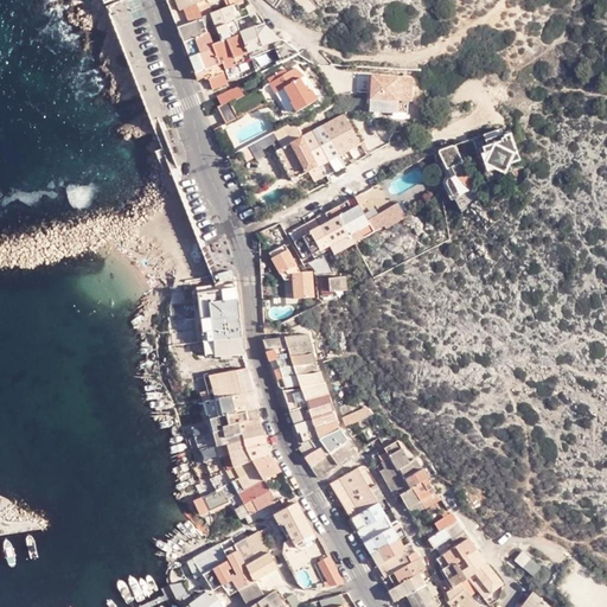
[(184,0),(168,0),(167,1),(173,14),(187,8),(184,0)]
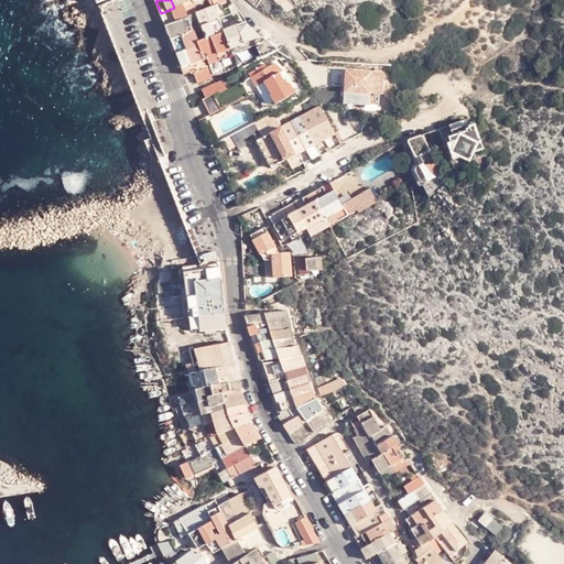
[(205,0),(209,10),(214,9),(218,7),(225,4),(219,0),(217,0),(214,1),(213,0),(205,0)]
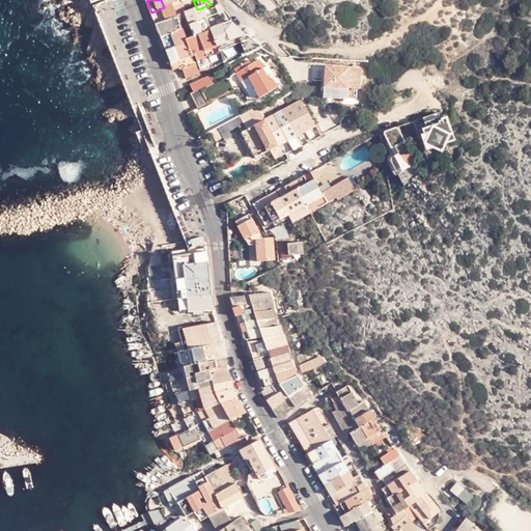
[(164,7),(151,12),(154,20),(156,25),(177,17),(186,15),(180,2),(164,7)]
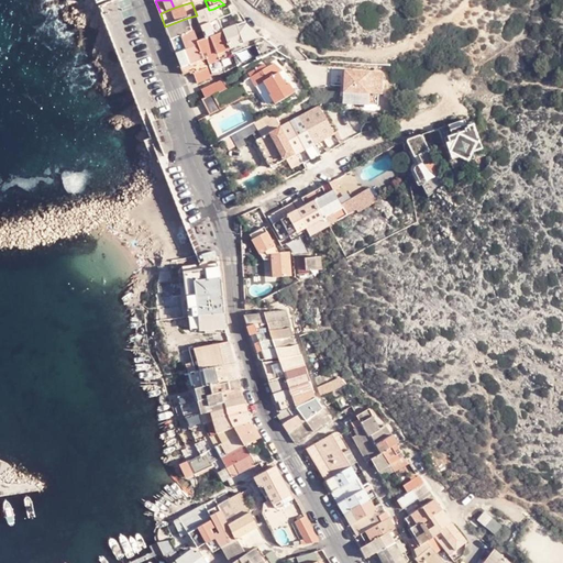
[(220,13),(218,7),(213,9),(219,21),(229,18),(227,11),(220,13)]
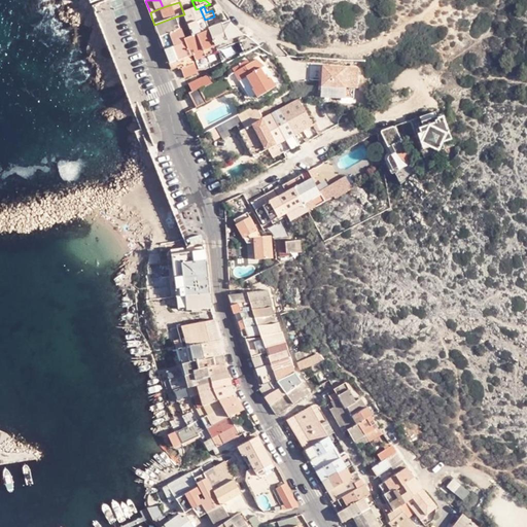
[(196,9),(184,14),(188,26),(205,20),(200,8),(196,9)]
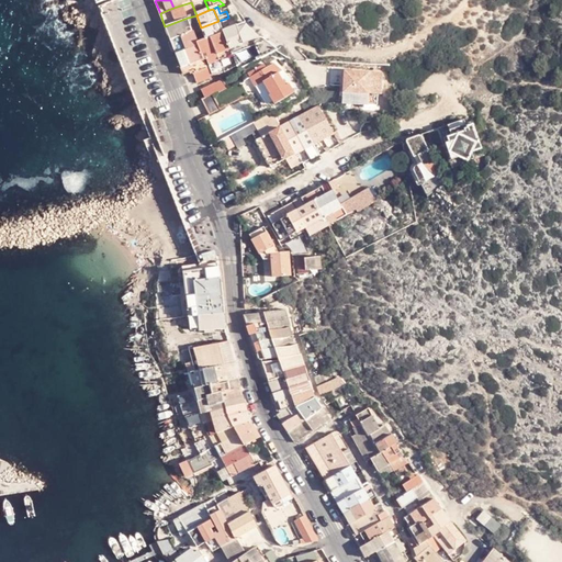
[(201,27),(197,15),(188,18),(193,32),(194,33),(202,30),(201,27)]
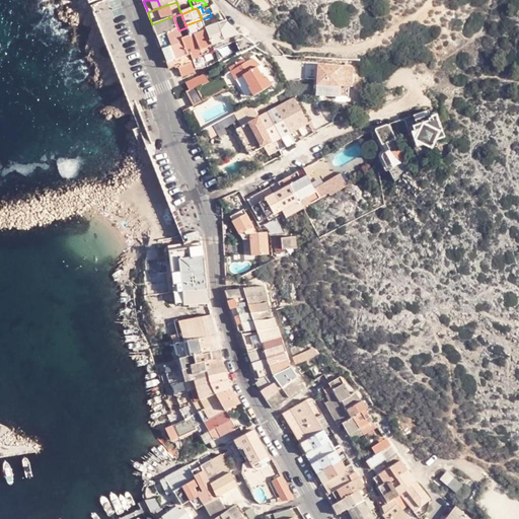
[(173,16),(152,24),(157,39),(163,35),(178,29),(173,16)]
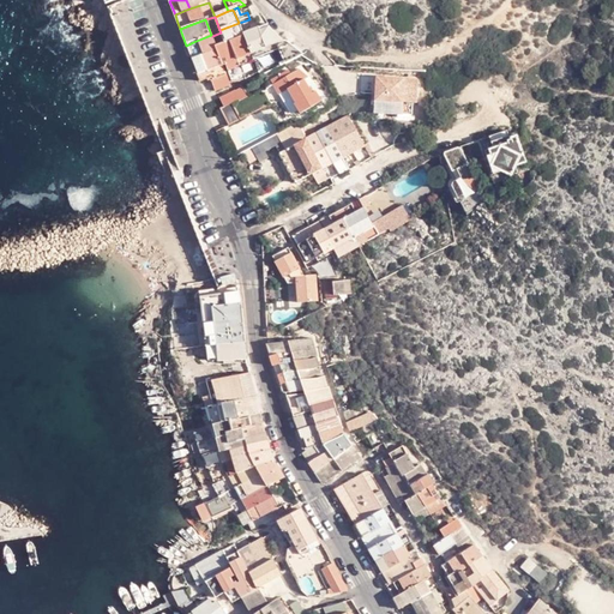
[(239,23),(220,30),(221,32),(224,43),(229,42),(244,36),(239,23)]
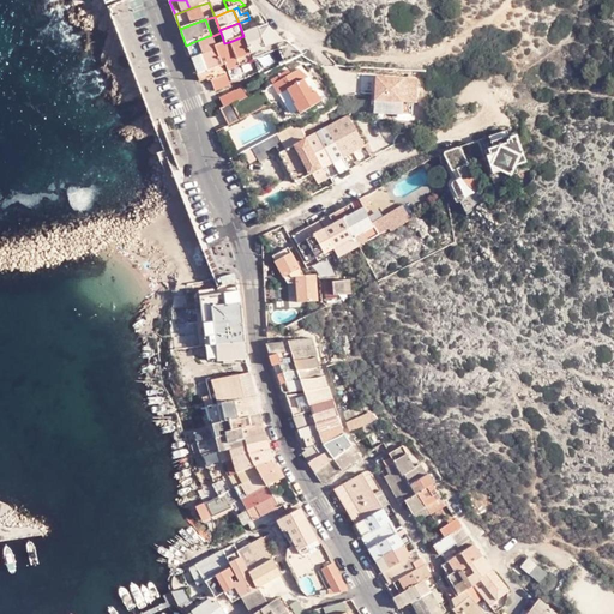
[(245,32),(245,35),(258,29),(256,24),(248,28),(250,30),(245,32)]
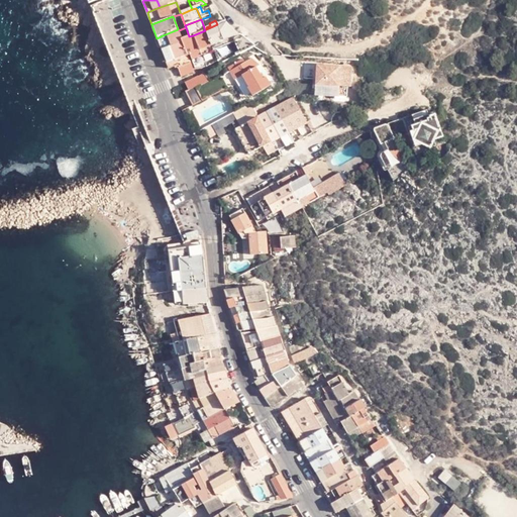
[(225,24),(223,21),(217,24),(206,29),(205,30),(211,45),(233,37),(237,35),(226,25),(226,23),(225,24)]
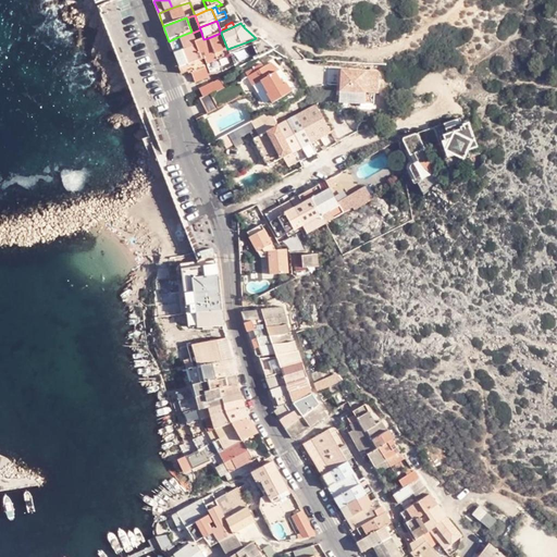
[(268,45),(242,23),(240,23),(243,26),(244,25),(244,27),(256,38),(251,40),(254,47),(255,50),(268,45)]
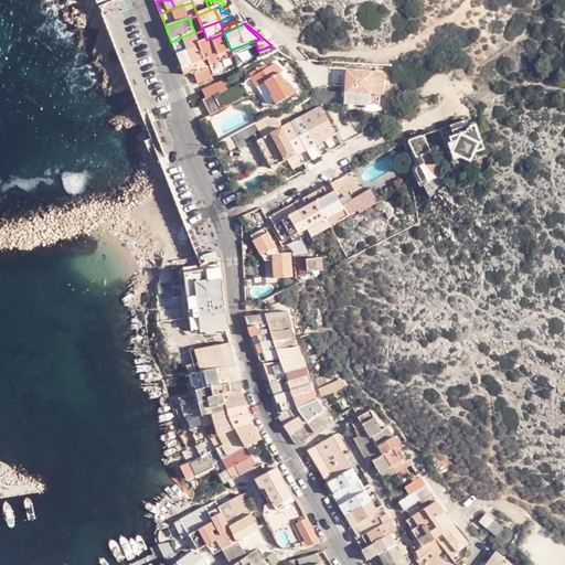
[(82,39),(89,39),(89,30),(81,30),(82,39)]
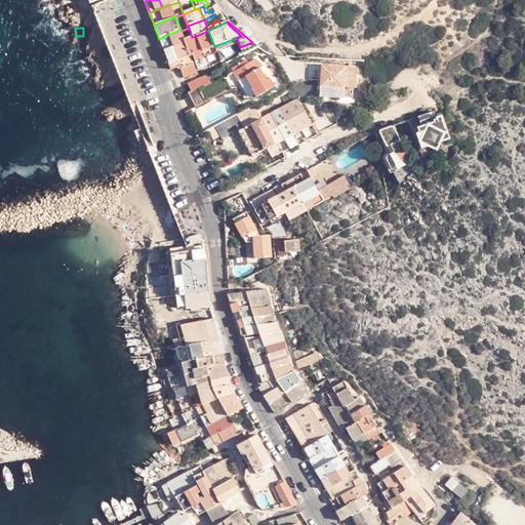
[(192,37),(189,28),(182,31),(185,40),(192,37)]
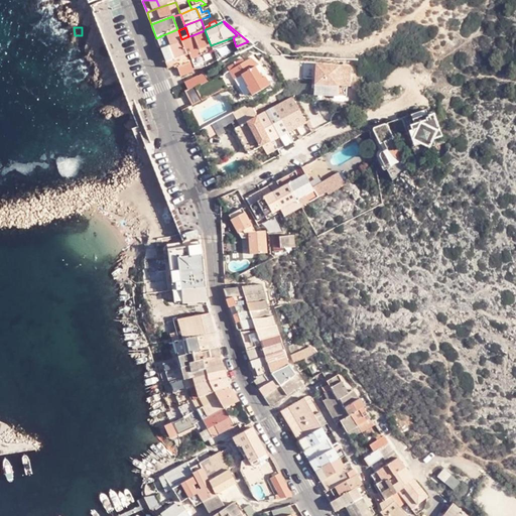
[(178,30),(177,29),(162,35),(166,48),(182,42),(181,39),(178,30)]
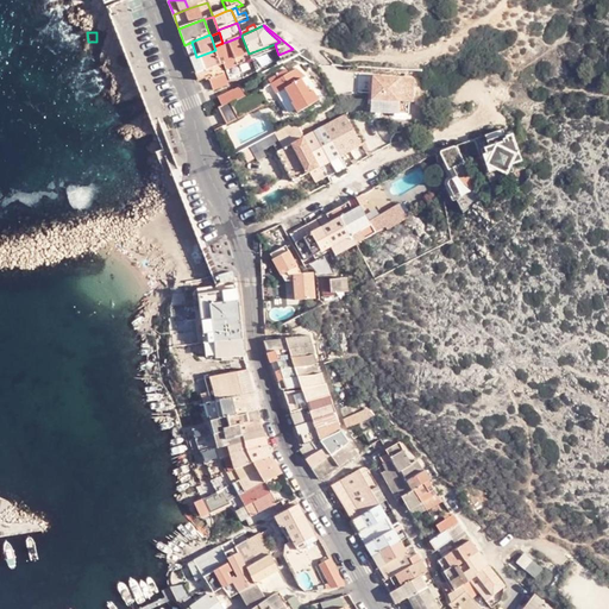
[(249,54),(242,36),(227,42),(234,61),(249,54)]
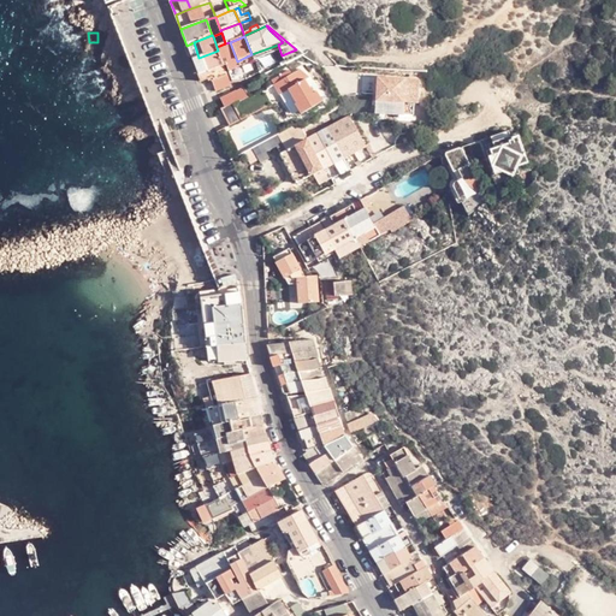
[(194,42),(187,46),(191,59),(199,58),(194,42)]
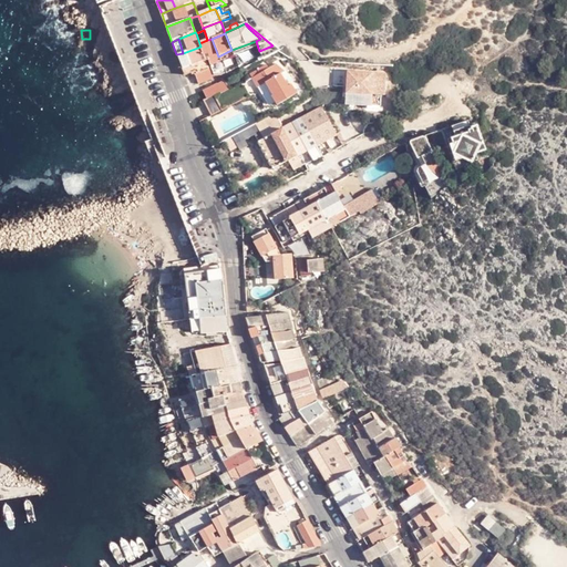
[(218,57),(212,39),(207,40),(199,43),(200,47),(206,61),(207,60),(218,57)]
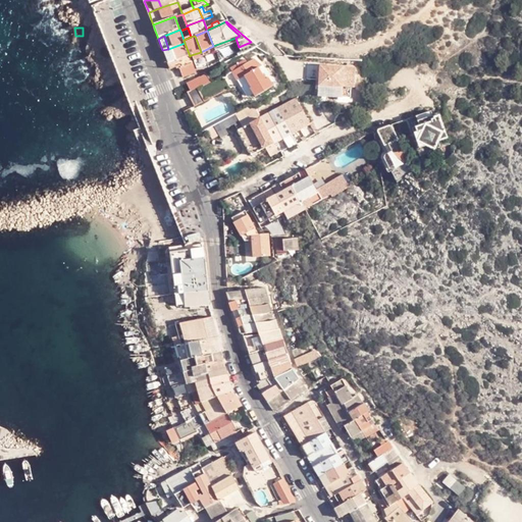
[(236,38),(213,46),(216,52),(238,44),(236,38)]
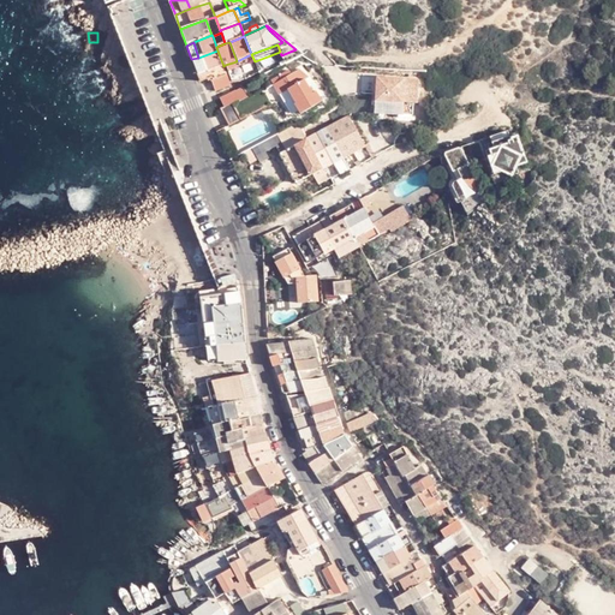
[(303,57),(296,49),(281,55),(285,65),(303,57)]
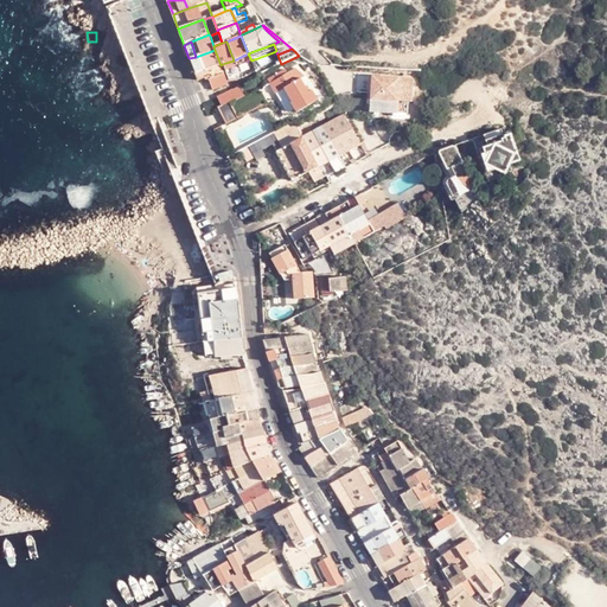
[(215,50),(196,57),(203,72),(221,65),(215,50)]
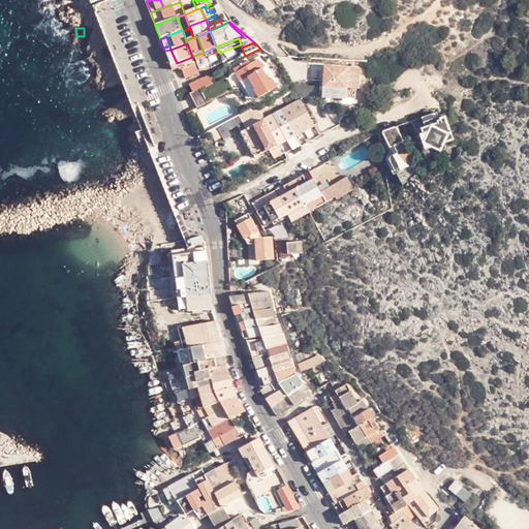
[(219,53),(216,47),(204,53),(206,58),(219,53)]
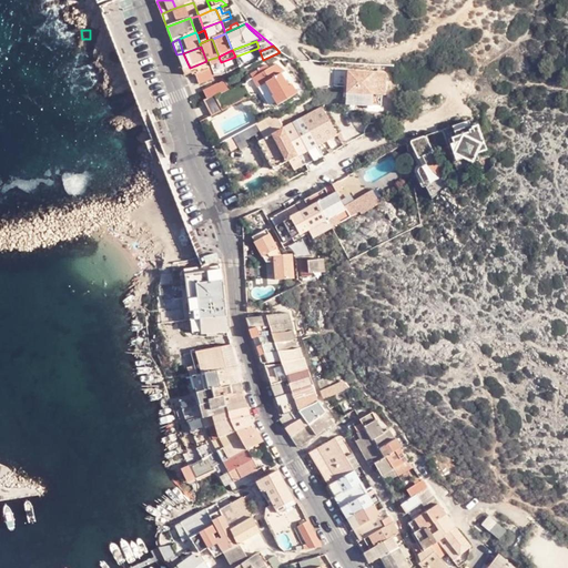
[(183,53),(176,54),(183,70),(190,68),(183,53)]
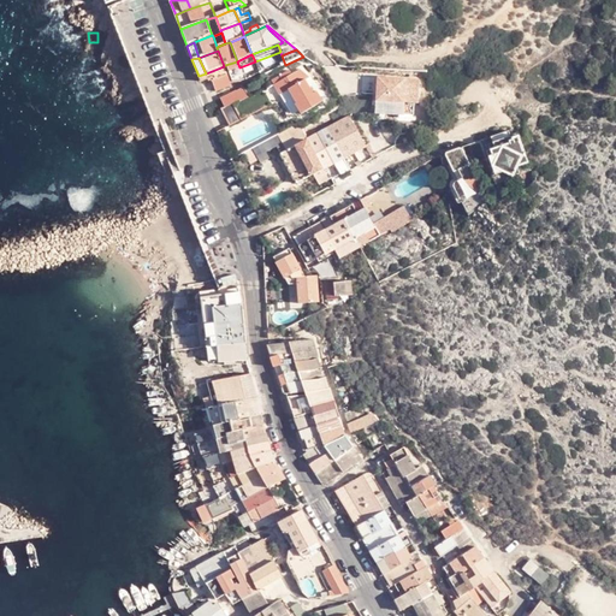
[(240,67),(237,61),(225,65),(227,72),(240,67)]
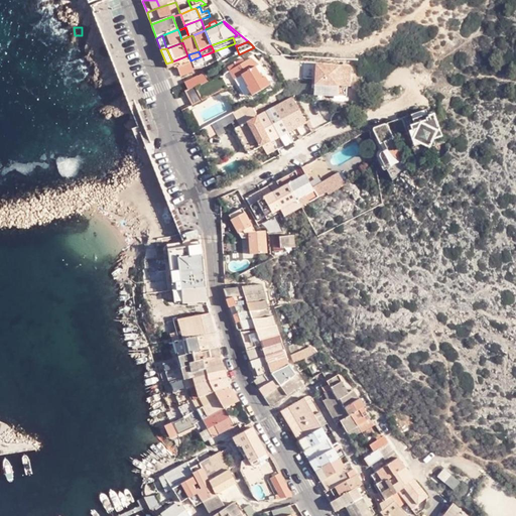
[(187,55),(172,61),(166,63),(167,70),(189,61),(187,55)]
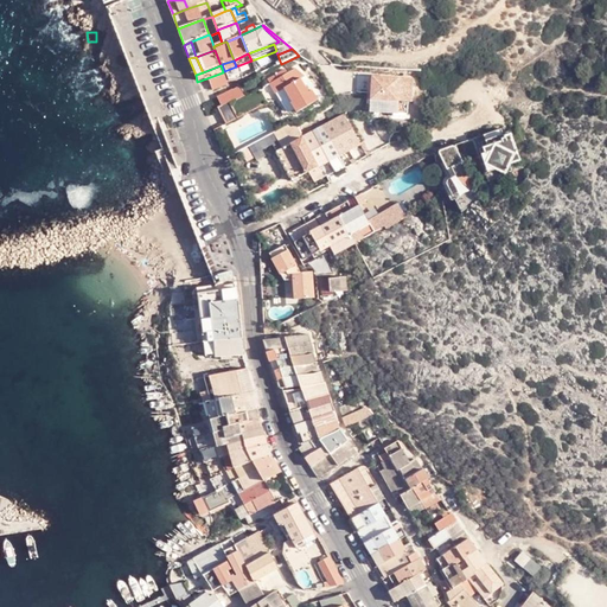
[(236,66),(224,71),(229,82),(241,78),(236,66)]
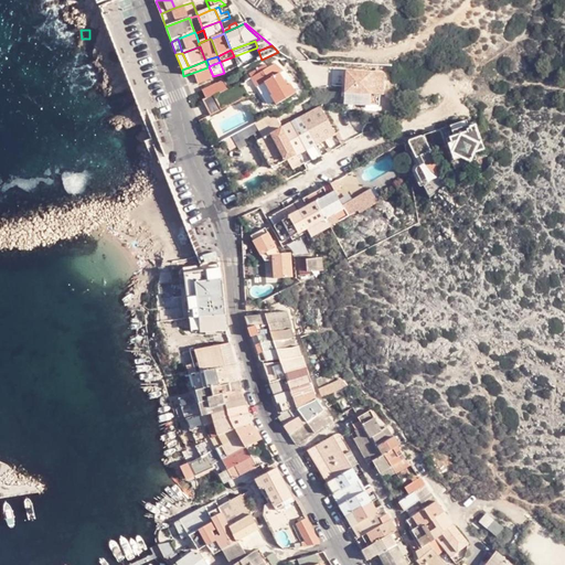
[(247,80),(253,89),(260,84),(268,96),(266,97),(273,107),(294,95),(287,86),(285,87),(277,74),(281,72),(273,65),(247,80)]
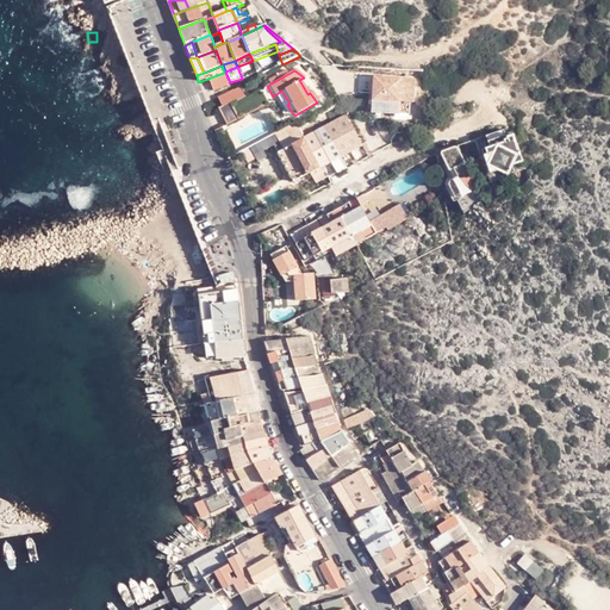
[(229,86),(224,73),(206,80),(207,82),(210,81),(213,92),(229,86)]
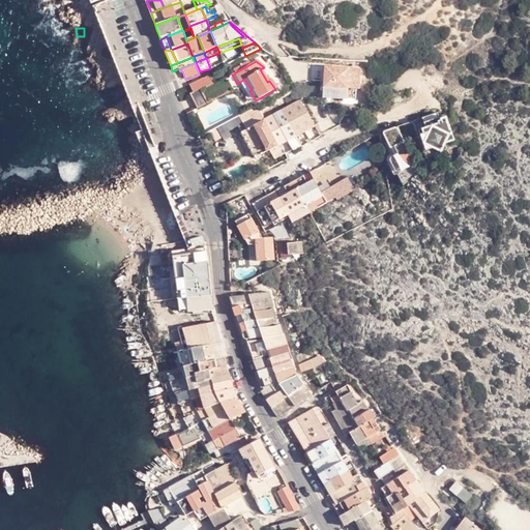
[(323,66),(321,97),(353,99),(354,88),(358,89),(359,68),(323,66)]
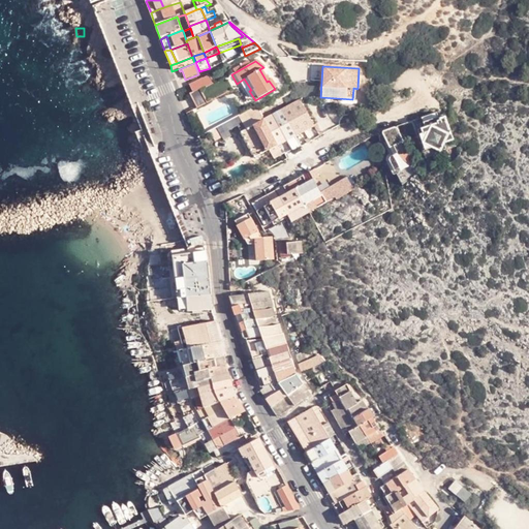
[(205,89),(212,85),(207,76),(199,81),(199,80),(187,87),(191,94),(204,87),(205,89)]
